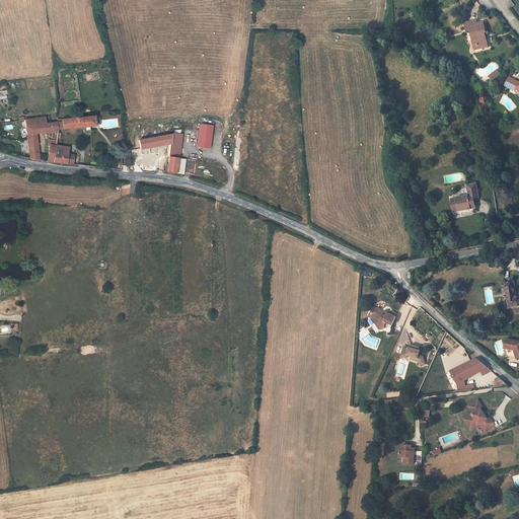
[(476,23),(476,20),(464,23),(466,30),(470,29),(474,46),(479,45),(482,46),(483,48),(488,47),(485,35),(484,35),(483,32),(485,32),(486,32),(484,22),(476,23)]
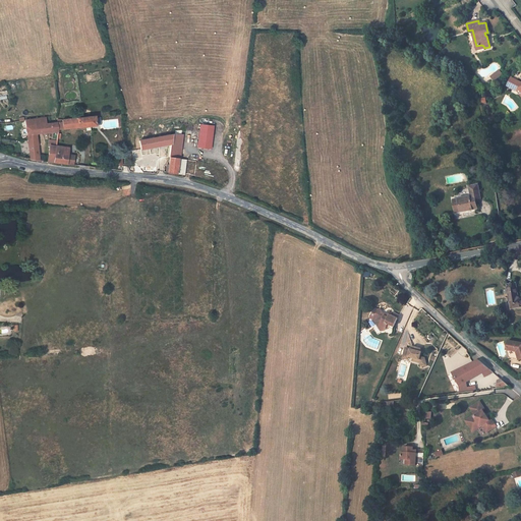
[(503,74),(499,70),(493,75),(495,77),(493,79),(493,80),(494,79),(495,80),(503,74)]
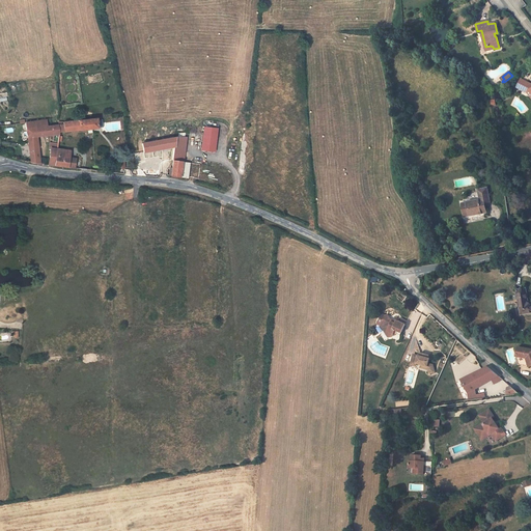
[(530,84),(521,80),(520,81),(519,84),(516,86),(516,87),(521,89),(522,87),(529,90),(530,92),(530,84)]
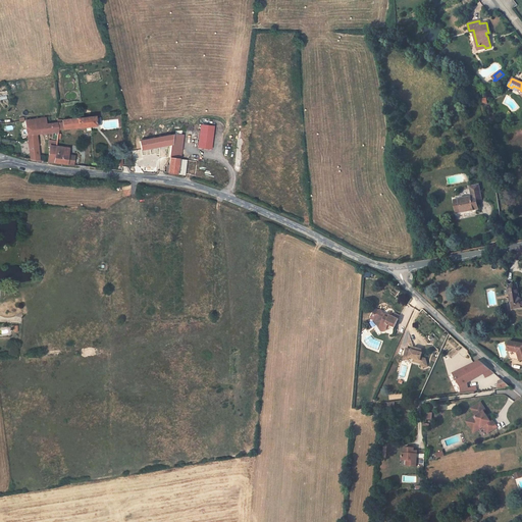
[(521,91),(520,89),(513,86),(512,88),(518,91),(521,95),(521,91)]
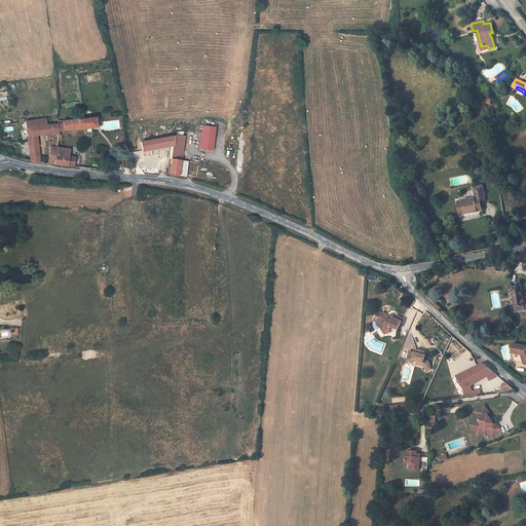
[(44,134),(53,133),(51,141),(53,142),(54,142),(53,147),(50,147),(48,162),(53,163),(68,165),(69,156),(65,155),(66,149),(57,147),(58,140),(61,140),(62,135),(59,135),(59,133),(59,132),(64,130),(78,128),(86,127),(91,127),(97,126),(96,117),(78,119),(63,121),(63,122),(62,123),(58,123),(46,124),(45,119),(35,120),(25,121),(28,136),(30,154),(39,154),(37,135),(36,133),(44,132),(44,134)]
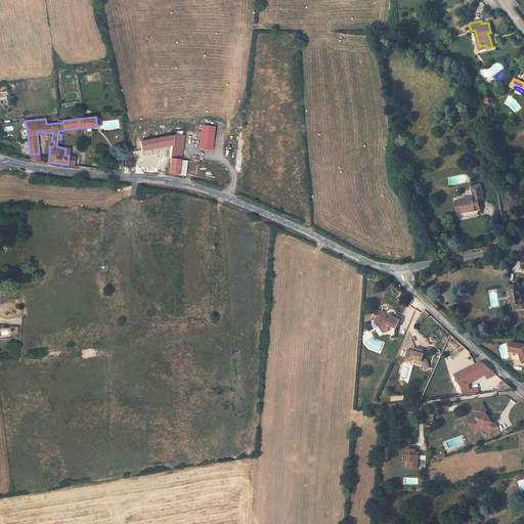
[(214,126),(202,125),(200,147),(211,149),(214,126)]
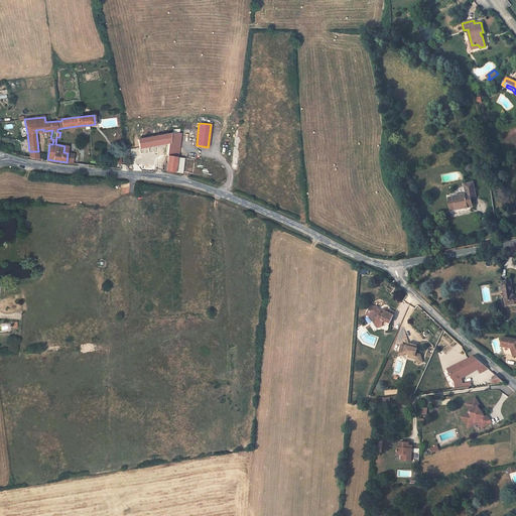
[(171,133),(138,139),(139,147),(169,142),(170,142),(171,133)]
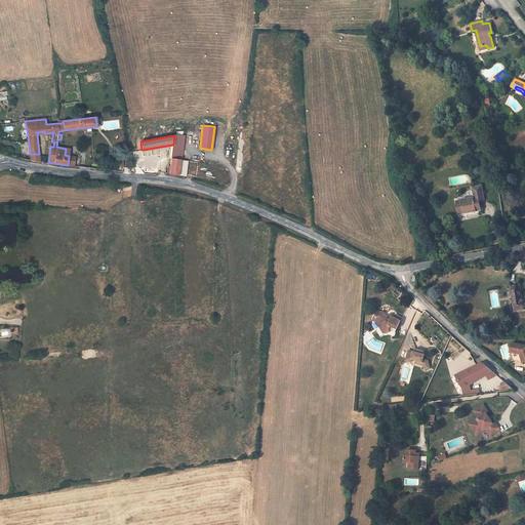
[(182,155),(185,135),(180,135),(174,135),(173,145),(172,145),(171,154),(180,155),(182,155)]
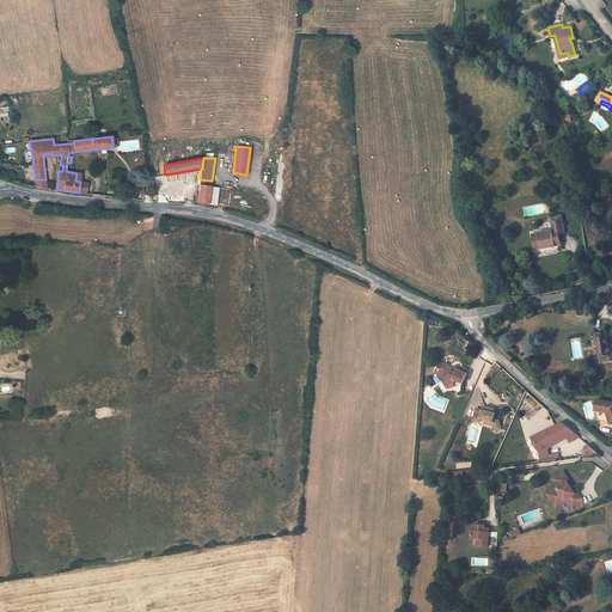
[(216,206),(219,188),(209,185),(208,204),(216,206)]
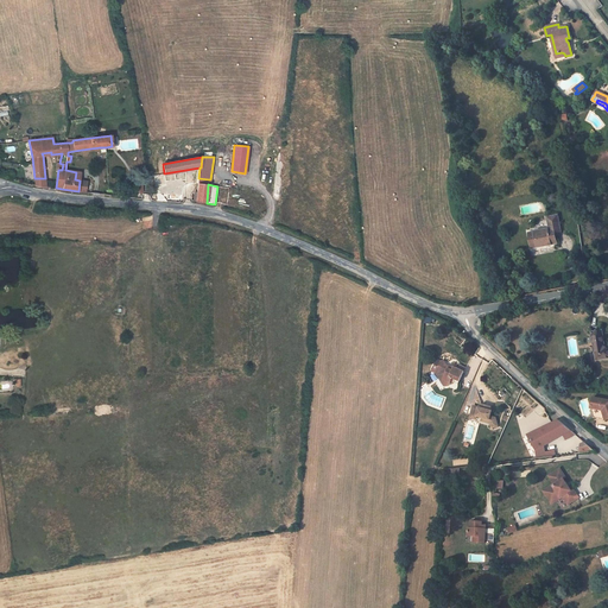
[(164,202),(164,192),(154,191),(157,201),(164,202)]
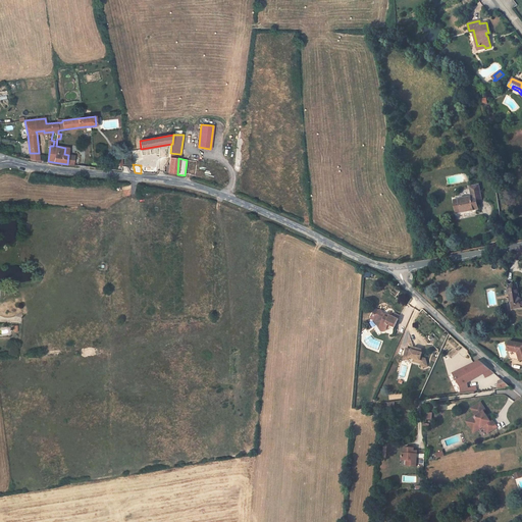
[(476,196),(471,197),(454,200),(457,213),(478,209),(476,200),(481,199),(479,185),(475,186),(476,196)]
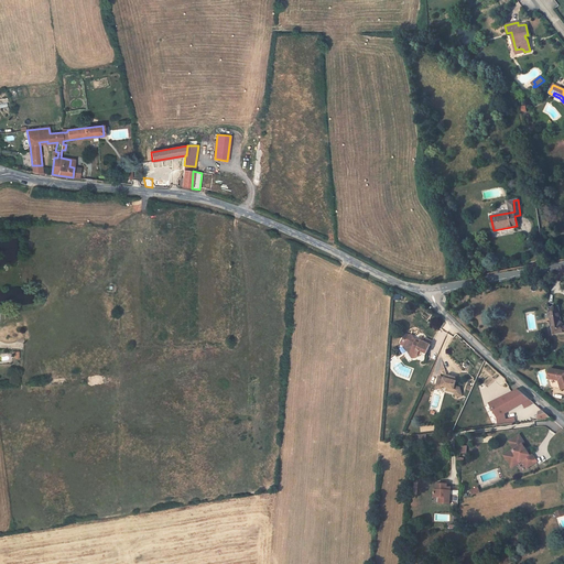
[(561,322),(559,307),(550,308),(553,334),(563,332),(563,322),(563,323),(562,323),(561,323),(561,322)]
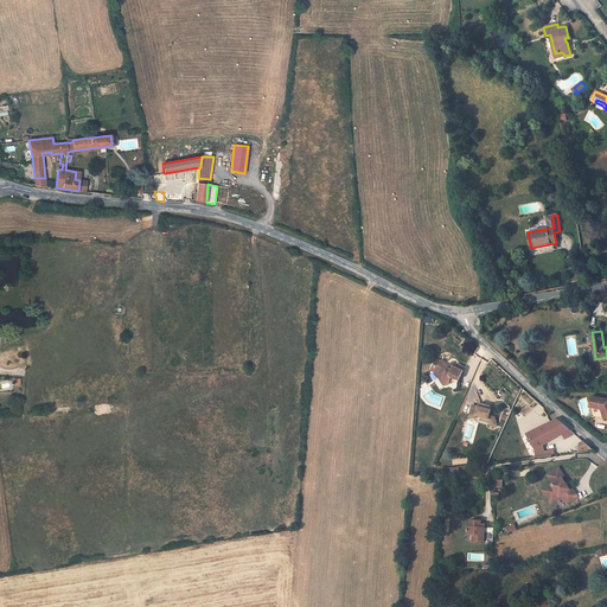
[(441,362),(436,359),(432,370),(440,375),(441,370),(439,365),(441,362)]
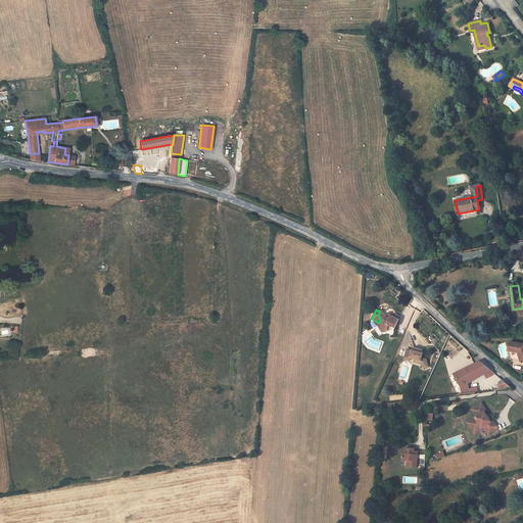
[(395,328),(399,320),(394,318),(390,316),(390,317),(389,319),(386,317),(386,316),(382,315),(383,314),(383,313),(382,311),(380,312),(378,315),(380,319),(379,323),(378,325),(383,332),(386,332),(388,329),(390,330),(391,329),(392,326),(395,328)]
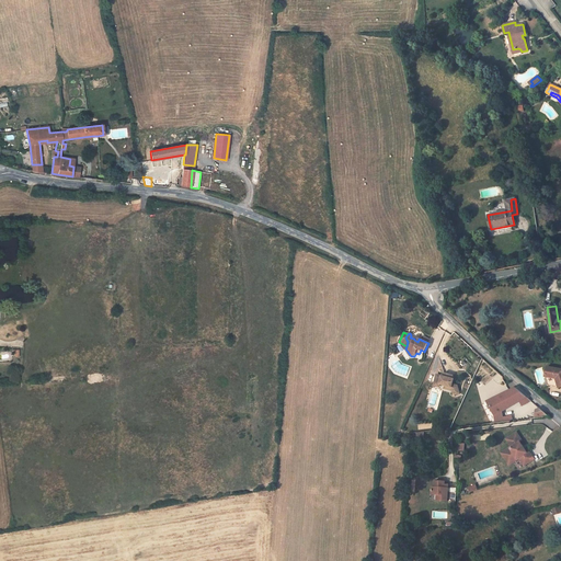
[(560,369),(547,367),(545,376),(556,378),(559,387),(560,386),(560,369)]
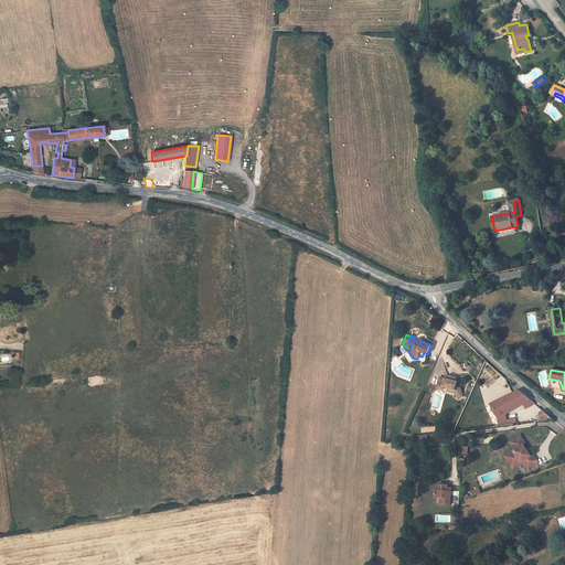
[(448,380),(445,379),(440,377),(438,385),(443,386),(449,388),(448,391),(456,393),(457,397),(462,396),(460,388),(456,387),(457,382),(456,379),(449,376),(448,380)]
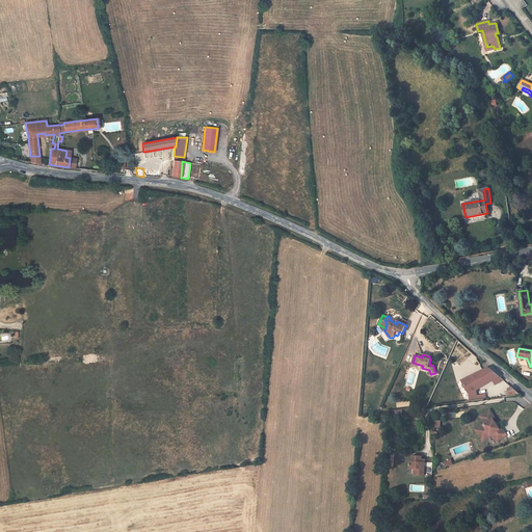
[(527,358),(516,356),(520,366),(530,368),(531,366),(530,367),(527,358)]
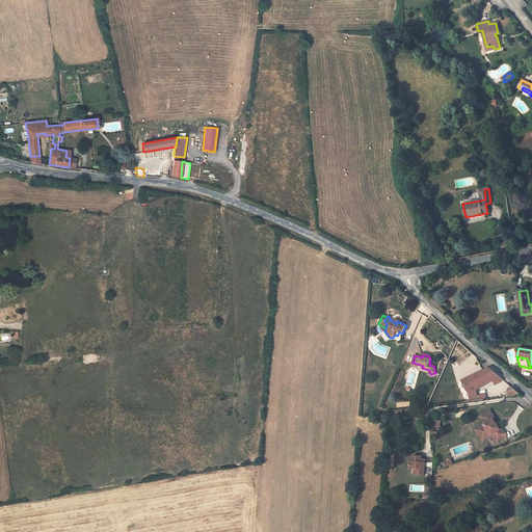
[(499,376),(488,368),(480,371),(486,380),(487,383),(493,380),(499,376)]
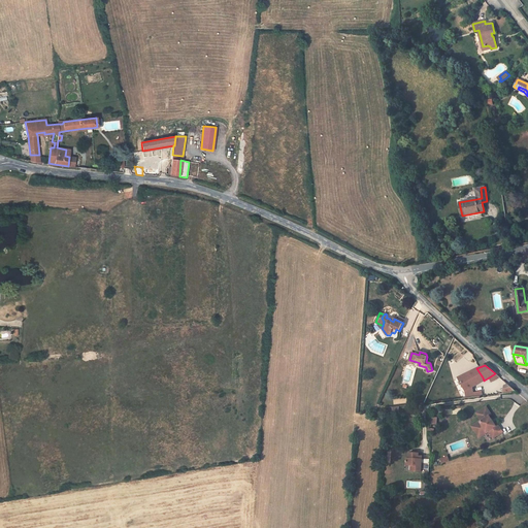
[(483,377),(476,368),(459,377),(462,385),(465,390),(466,391),(472,387),(472,386),(470,384),(483,377)]
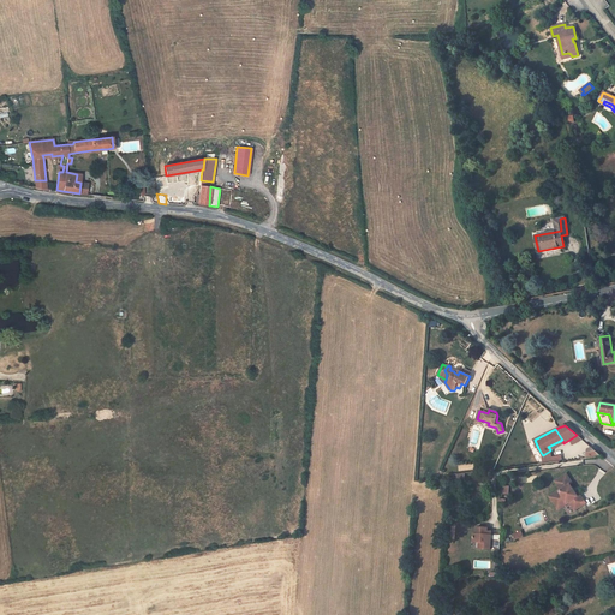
[(587,449),(586,457),(601,455),(591,447),(587,449)]
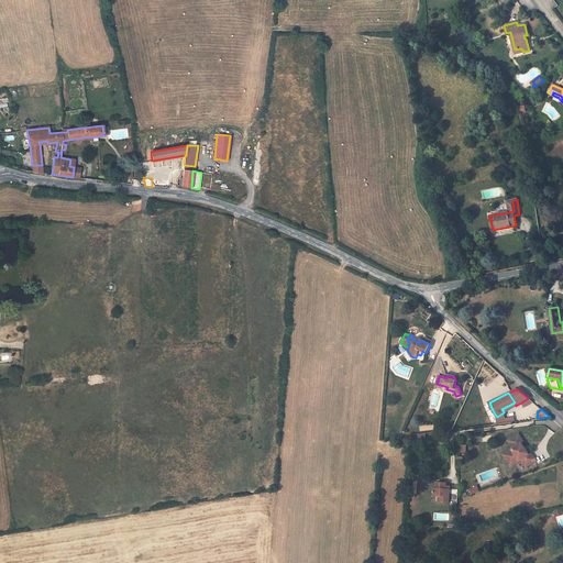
[(523,442),(518,433),(508,440),(514,449),(507,452),(515,463),(520,459),(526,467),(536,461),(531,452),(529,453),(521,443),(523,442)]
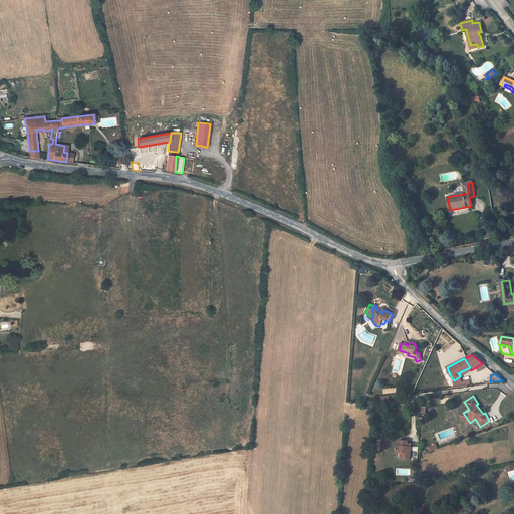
[(470,423),(463,413),(460,416),(466,425),(470,423)]
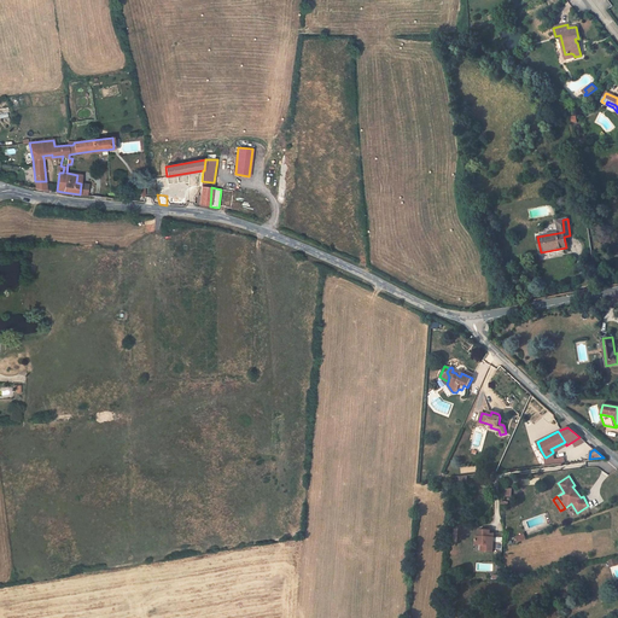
[(490,531),(479,530),(478,537),(476,536),(476,544),(478,544),(482,544),(482,552),(493,552),(493,549),(502,549),(502,542),(494,541),(494,537),(494,535),(490,535),(490,531)]
